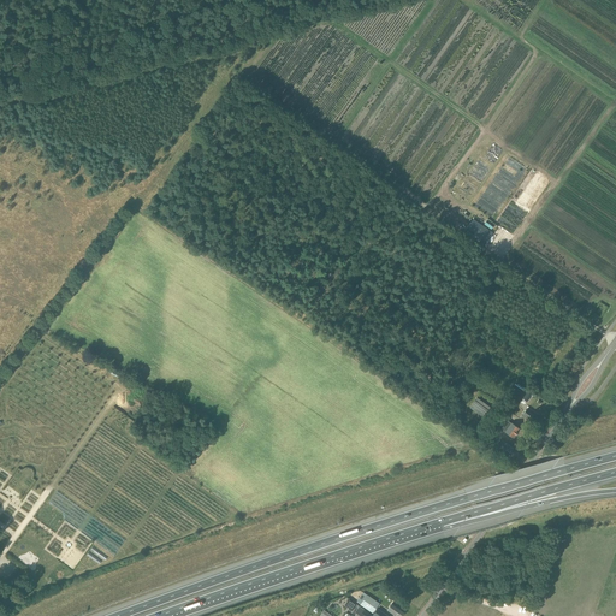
[(485,246),(493,234),(473,219),(465,231),(485,246)]
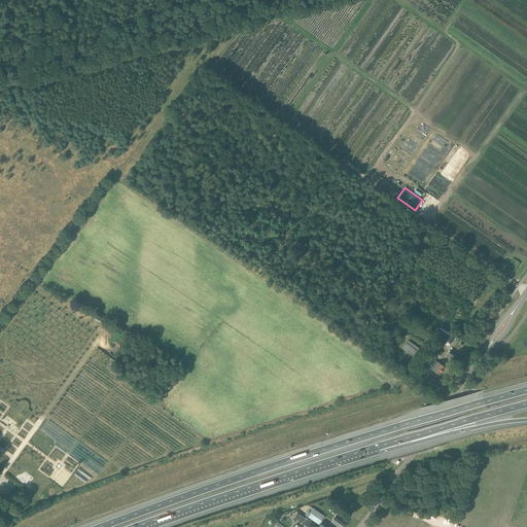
[(451,344),(455,338),(451,335),(447,341),(451,344)]
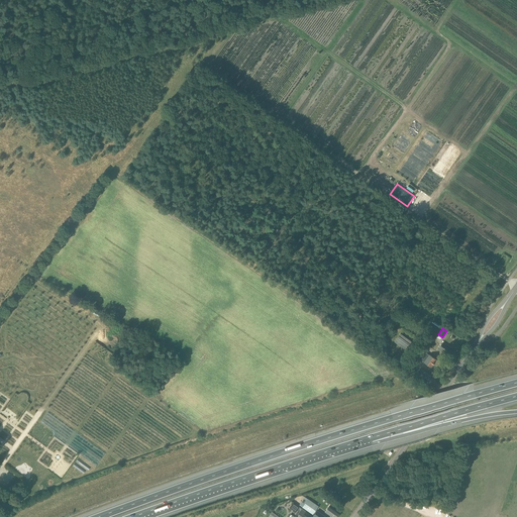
[(395,341),(406,350),(411,341),(400,333),(395,341)]
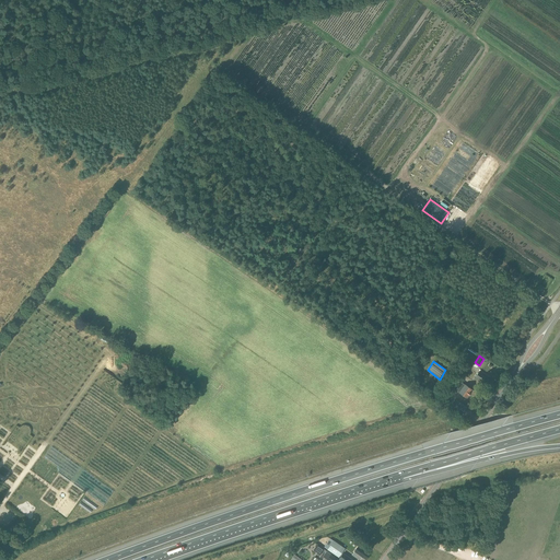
[(475,378),(483,385),(489,377),(480,371),(475,378)]
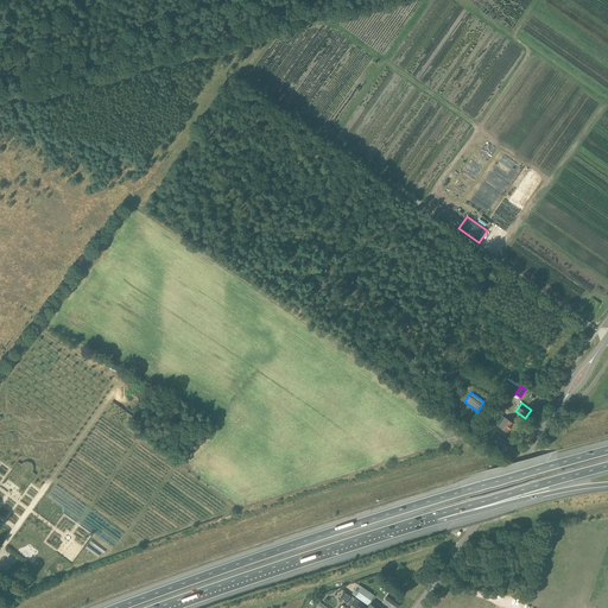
[(501,416),(495,423),(499,426),(507,432),(513,423),(505,417),(505,418),(501,416)]
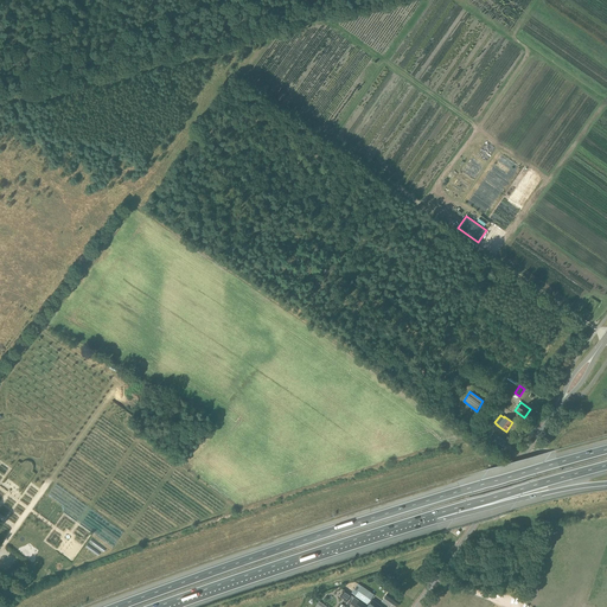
[(506,441),(494,433),(489,442),(500,451),(506,441)]
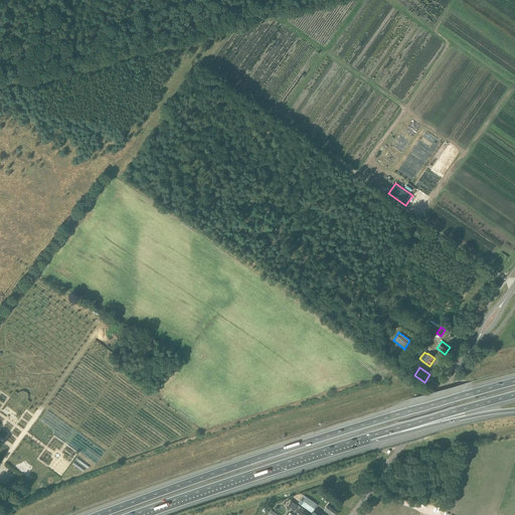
[(327,485),(324,490),(329,494),(333,489),(327,485)]
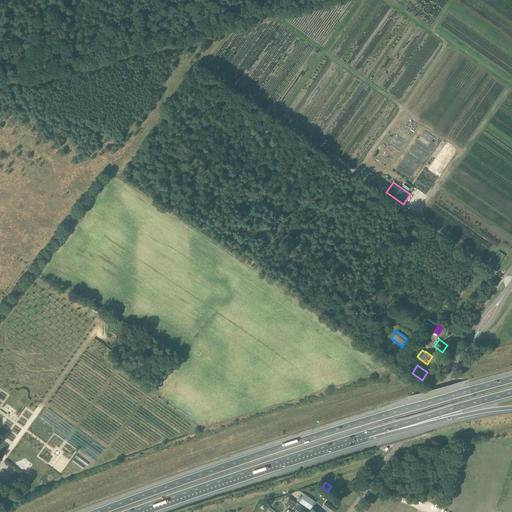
[(305,494),(303,497),(300,495),(297,499),(300,501),(299,502),(310,510),(310,509),(314,504),(316,501),(305,494)]
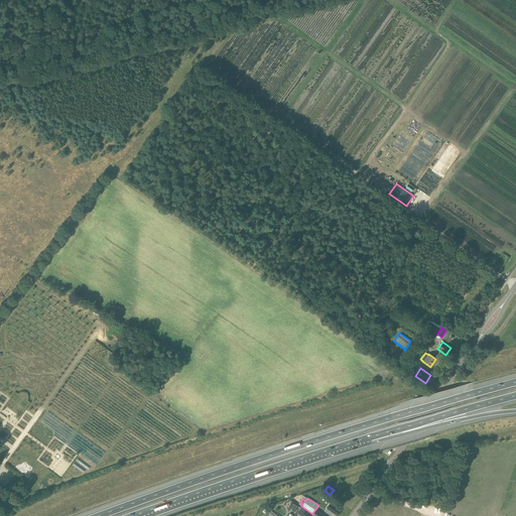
[(330,505),(327,509),(325,511),(332,515),(336,515),(340,512),(330,505)]
